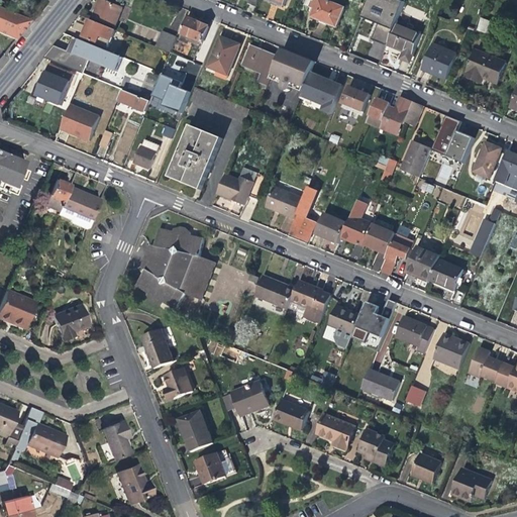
[(123,8),(102,0),(100,0),(98,8),(94,17),(116,27),(123,8)]
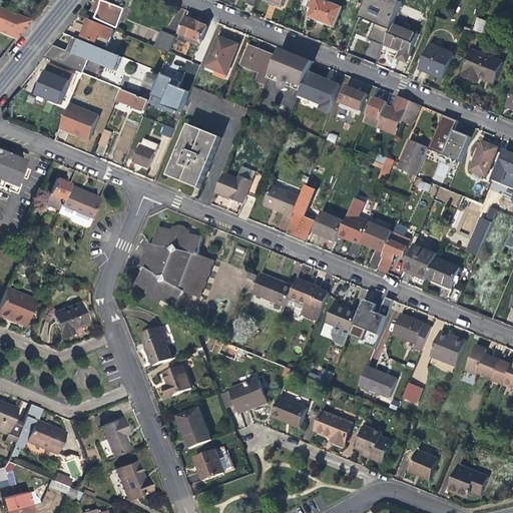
[(254,8),(258,0),(248,0),(246,5),(254,8)]
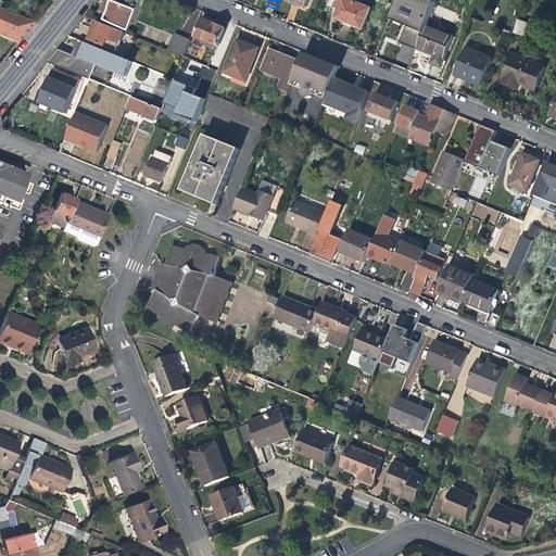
[(350,0),(338,0),(336,7),(339,9),(336,17),(351,24),(363,29),(370,9),(350,0)]
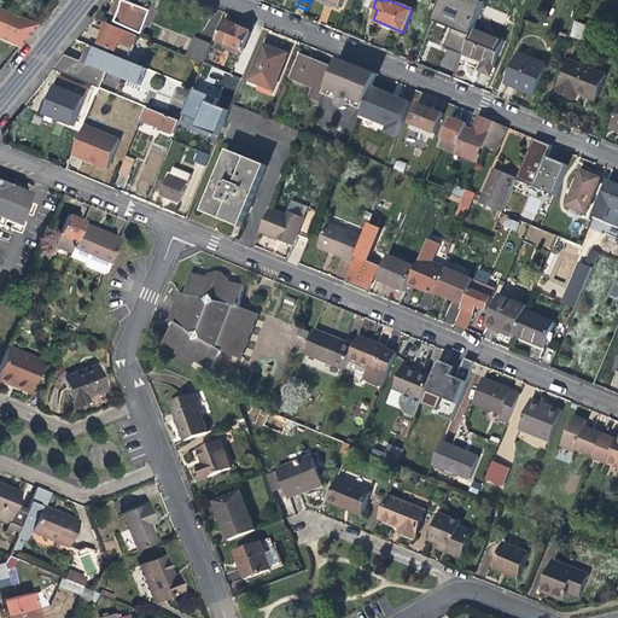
[(448,25),(454,28),(465,0),(442,0),(433,22),(447,27),(448,25)]
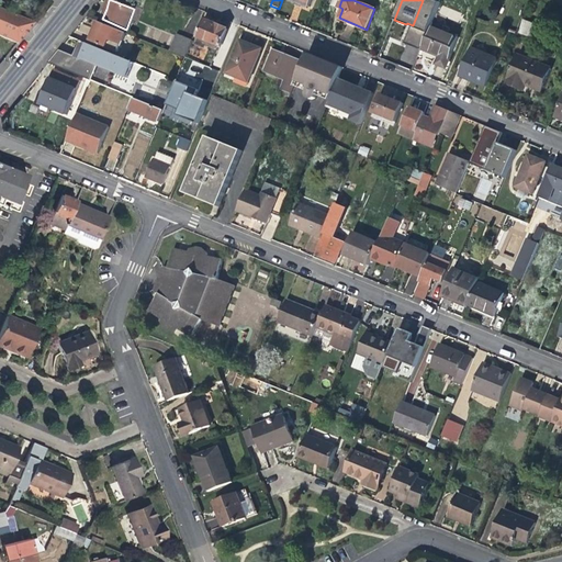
[(435,0),(423,0),(413,25),(412,26),(405,44),(422,51),(422,49),(433,24),(441,2),(435,0)]
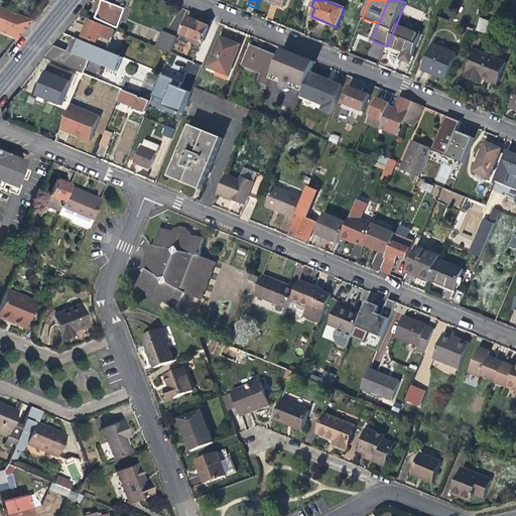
[(0,32),(16,39),(22,32),(0,22),(0,17),(1,16),(3,17),(4,13),(0,11),(0,32)]
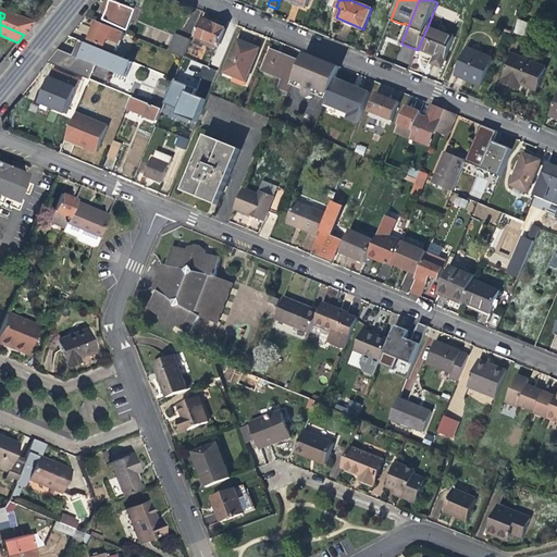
[(219,47),(226,29),(215,25),(203,20),(196,37),(197,37),(195,44),(201,46),(203,40),(207,41),(206,45),(214,49),(217,45),(219,47)]
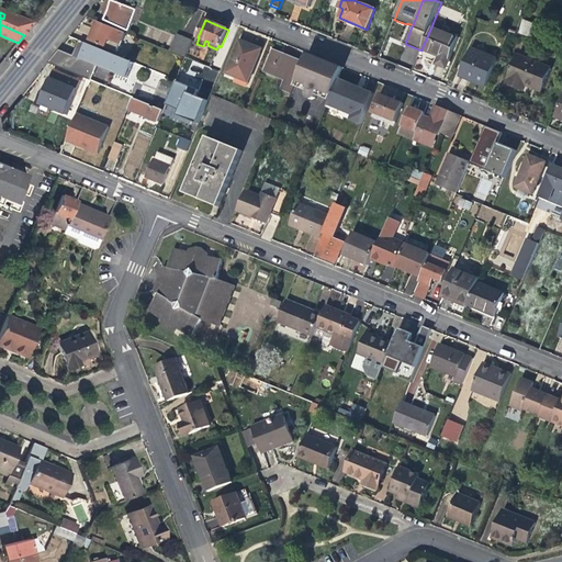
[(519,34),(537,40),(541,25),(525,20),(519,34)]
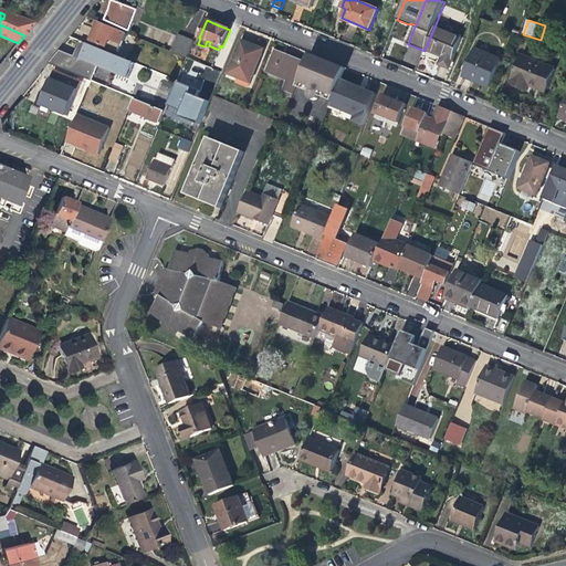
[(92,42),(119,53),(128,33),(101,21),(96,32),(92,42)]
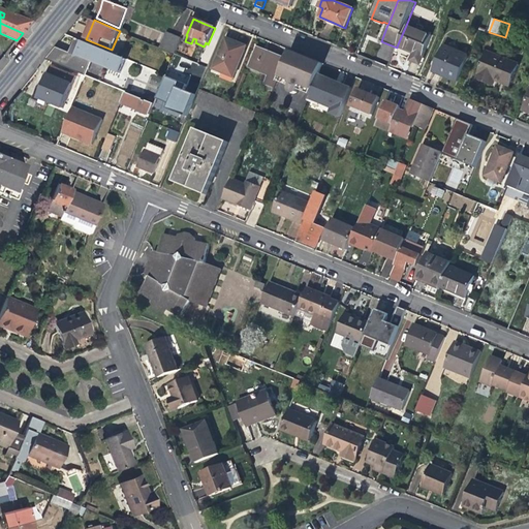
[(407,23),(397,47),(408,52),(413,54),(411,61),(421,64),(432,36),(417,30),(418,28),(407,23)]
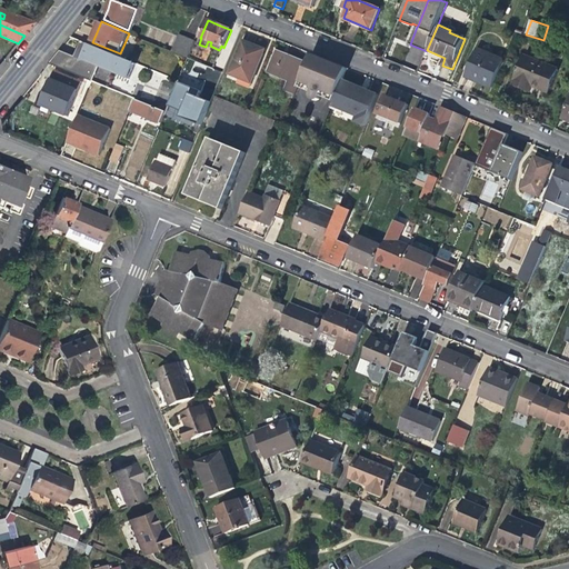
[(172,51),(188,58),(196,40),(180,35),(172,51)]
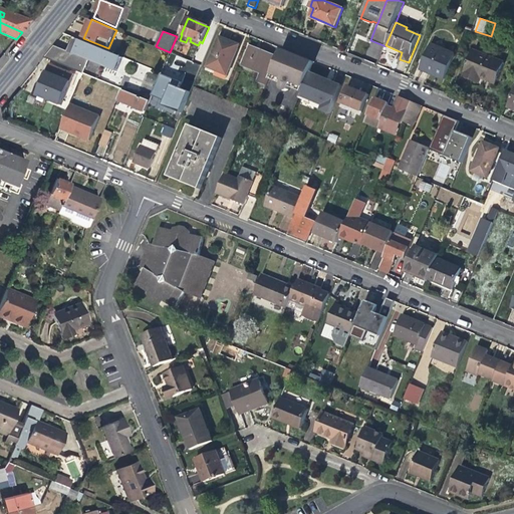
[(74,37),(70,47),(76,50),(75,53),(69,50),(56,45),(50,59),(85,73),(91,59),(118,71),(123,57),(74,37)]
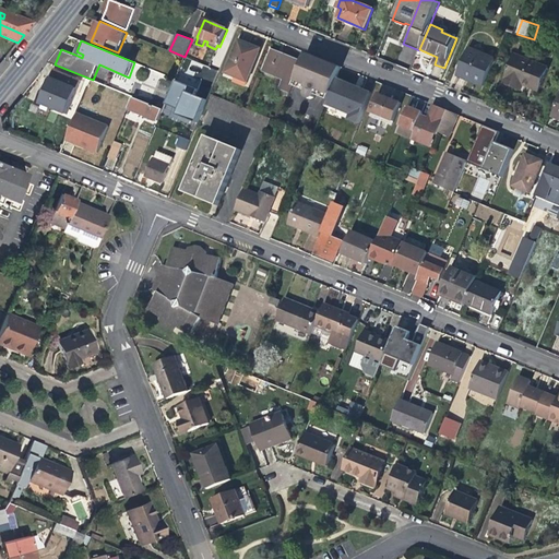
[(248,81),(260,50),(252,47),(240,42),(228,73),(248,81)]
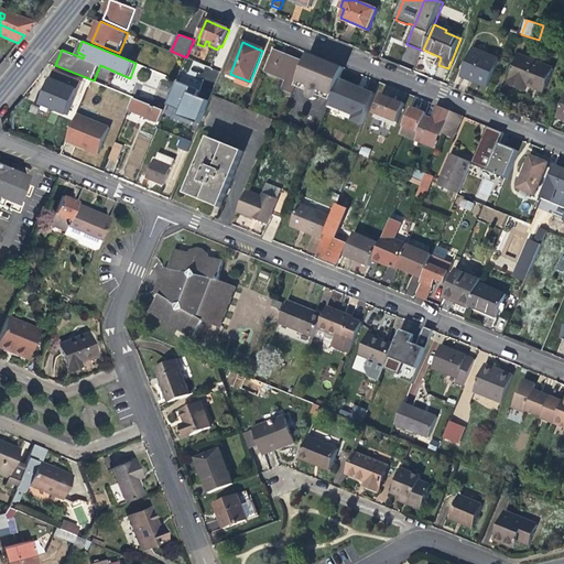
[(289,80),(284,90),(294,94),(300,82),(306,64),(292,57),(274,51),(267,72),(289,80)]
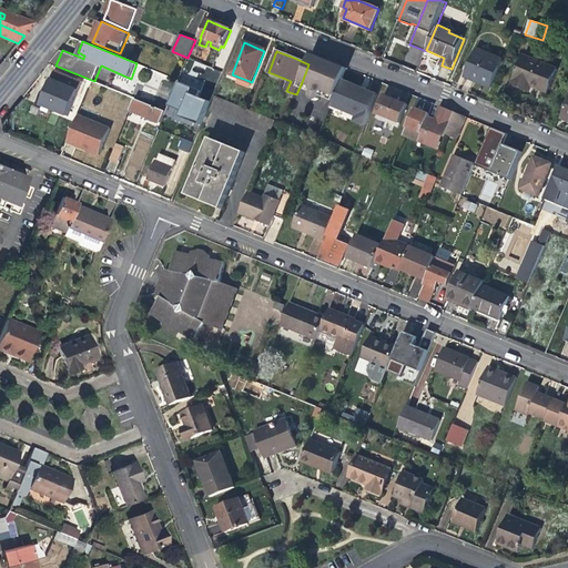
[(492,89),(499,70),(484,62),(487,56),(477,51),(474,59),(465,78),(480,83),(492,89)]
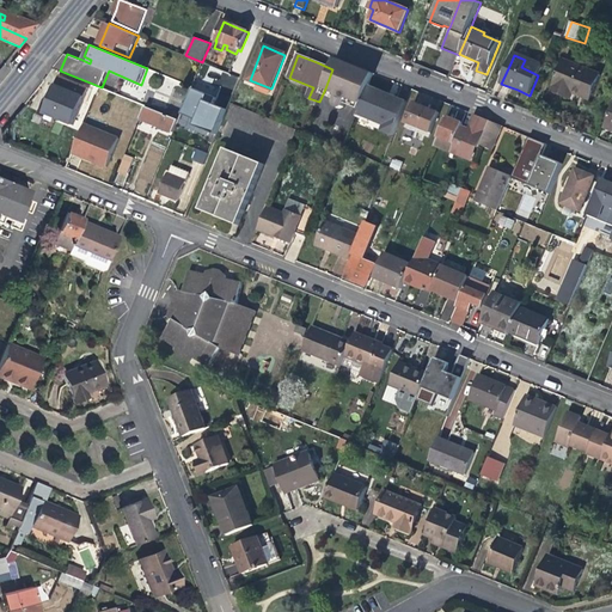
[(325,89),(336,93),(348,98),(362,104),(369,86),(374,74),(359,67),(337,59),(332,69),(325,89)]
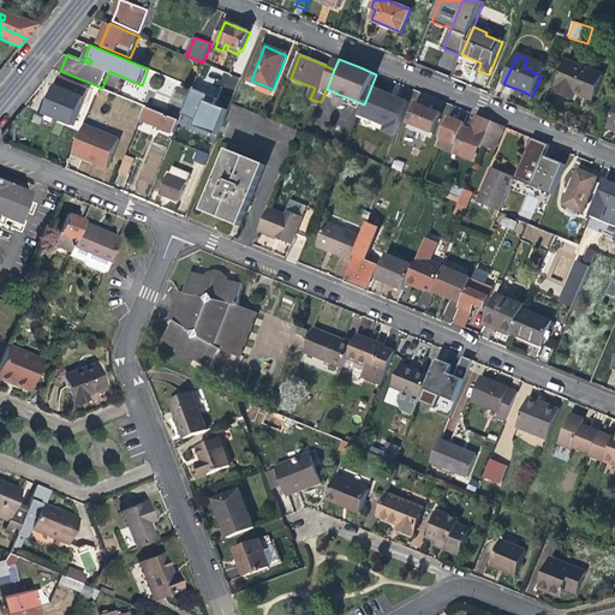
[(544,67),(527,60),(524,67),(541,76),(544,67)]
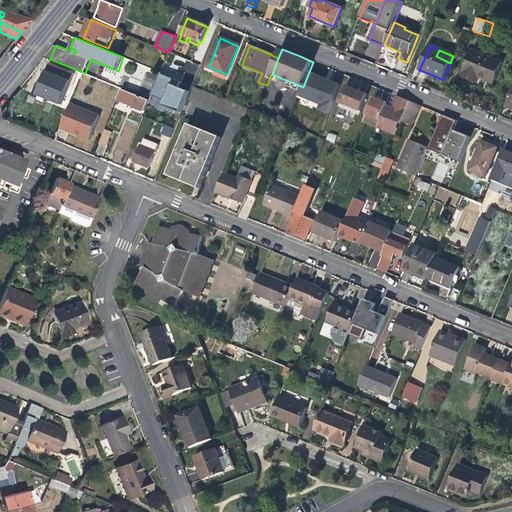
[(494,83),(502,62),(472,50),(464,70),(466,71),(463,78),(471,81),(477,83),(479,77),(494,83)]
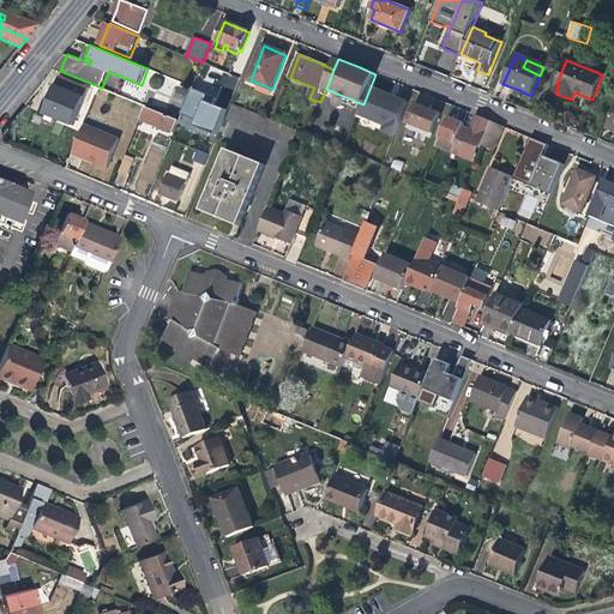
[(90,89),(61,77),(46,114),(74,126),(90,89)]
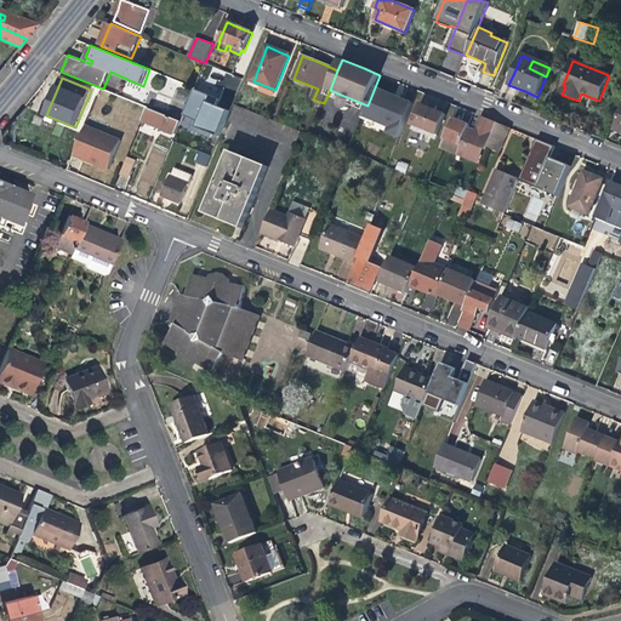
[(375,87),(368,106),(364,114),(392,125),(389,131),(402,136),(414,103),(403,98),(402,102),(393,98),(394,96),(375,87)]
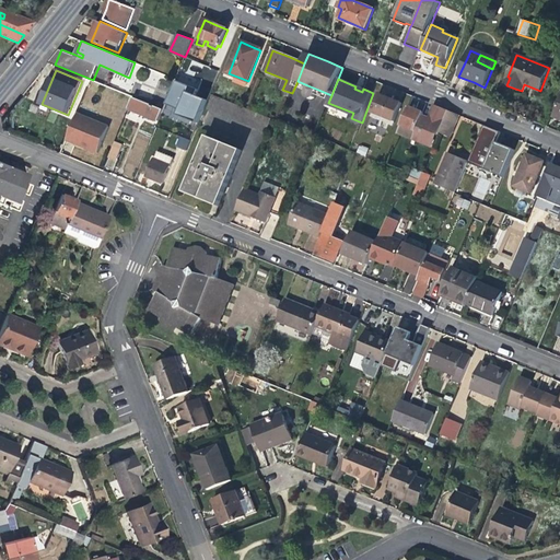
[(178,115),(198,124),(208,101),(196,95),(198,91),(176,81),(165,104),(181,111),(178,115)]
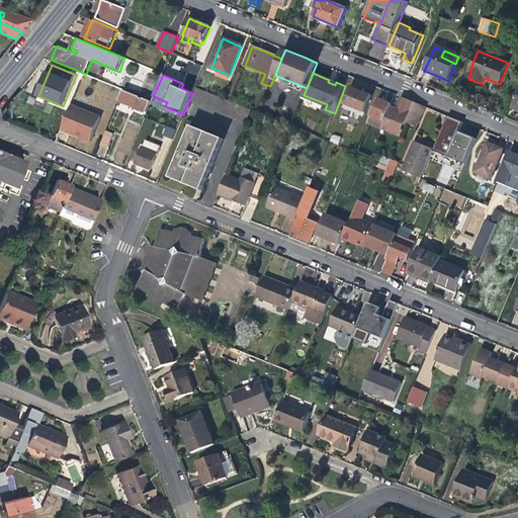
[(294,83),(284,79),(285,82),(283,87),(284,90),(288,91),(291,90),(294,83)]
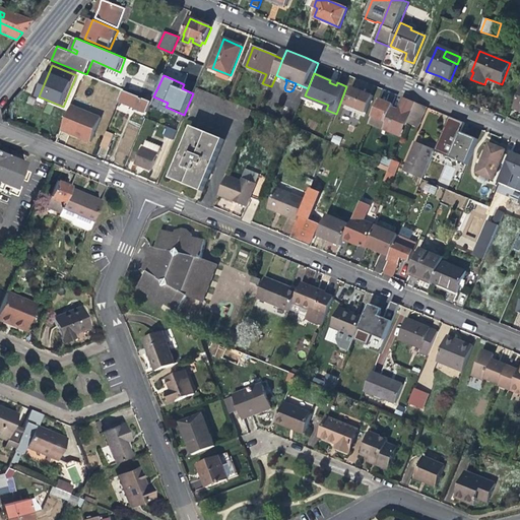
[(346,105),(367,113),(374,96),(365,92),(353,88),(346,105)]
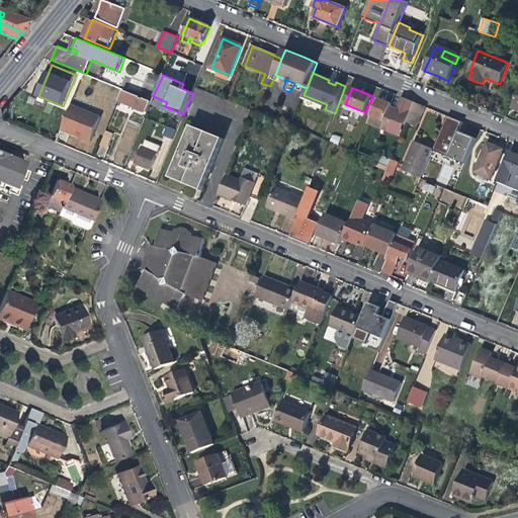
[(147,113),(152,101),(124,90),(119,101),(134,107),(147,113)]
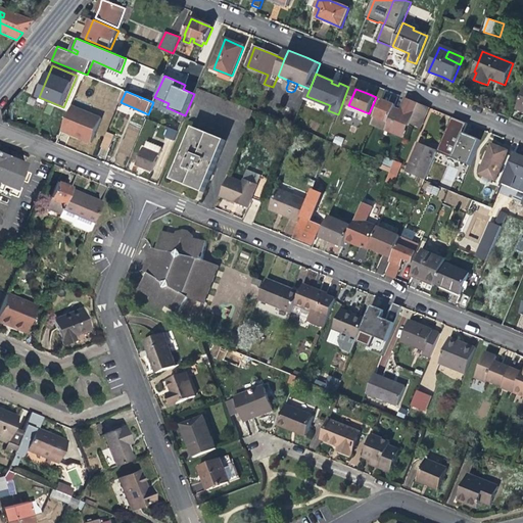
[(391,121),(387,131),(402,137),(407,127),(410,128),(411,124),(419,103),(408,99),(402,111),(395,108),(397,105),(393,104),(382,99),(376,114),(391,121)]
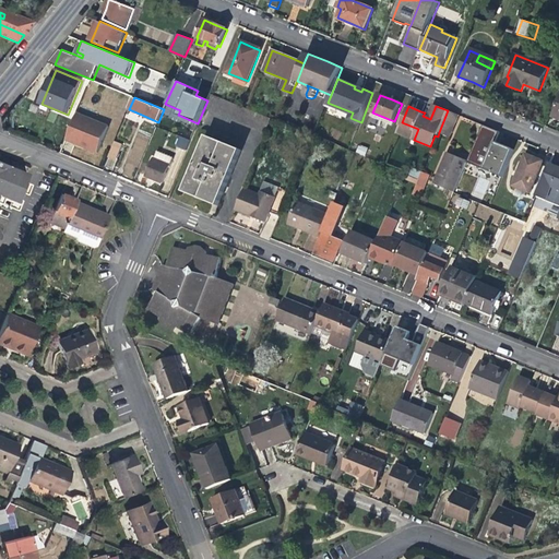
[(450,137),(459,115),(448,110),(439,132),(450,137)]
